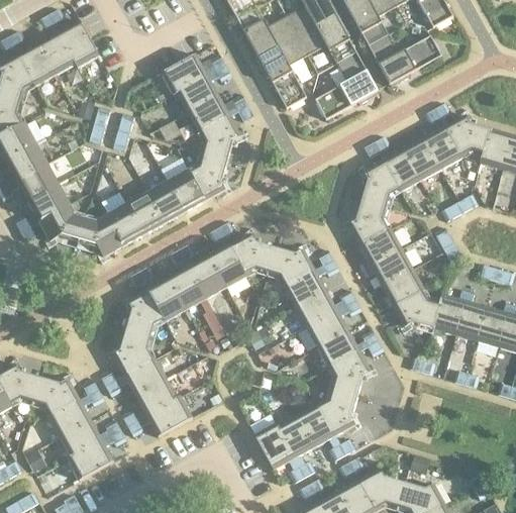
[(225,0),(236,18),(256,6),(252,0),(225,0)]
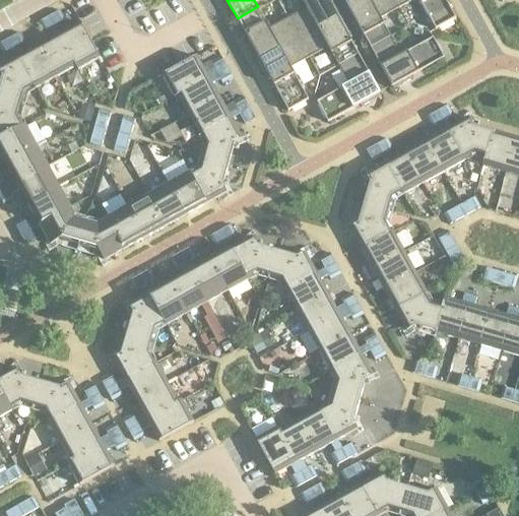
[(303,0),(306,4),(286,15),(298,35),(339,12),(331,0),(303,0)]
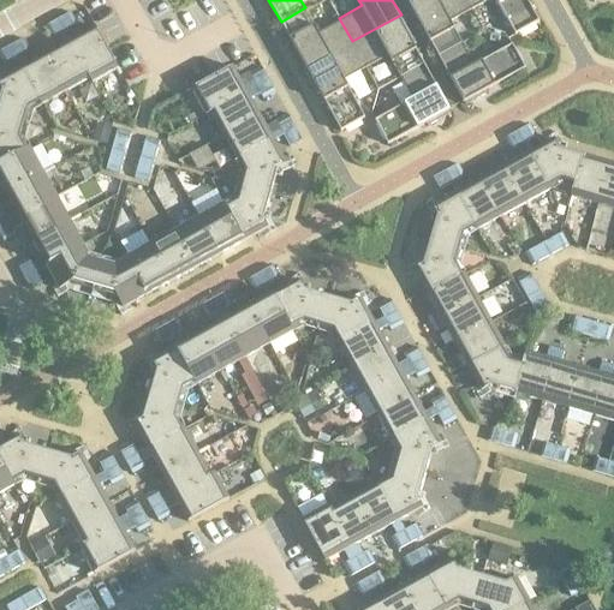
[(404,0),(410,10),(427,0),(404,0)]
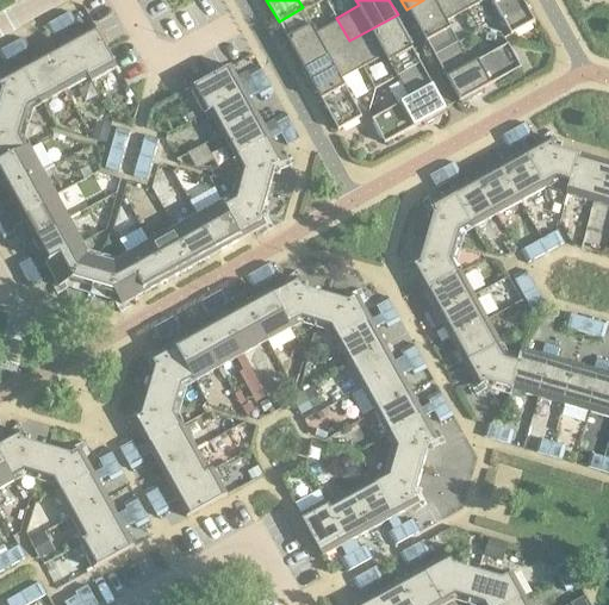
[(467,6),(464,0),(423,0),(406,10),(418,32),(421,31),(434,52),(458,39),(446,18),(467,6)]
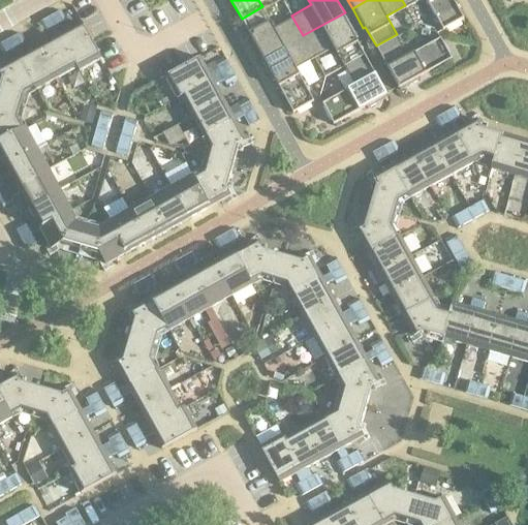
[(402,0),(405,5),(414,0),(427,0),(442,27),(446,25),(448,25),(451,24),(454,23),(455,22),(456,21),(458,20),(459,18),(459,19),(463,16),(454,0),(402,0)]
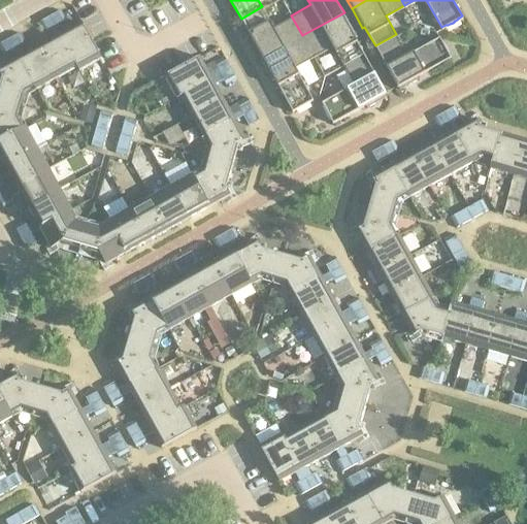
[(272,26),(262,6),(241,19),(252,37),(250,38),(261,58),(302,35),(291,15),(272,26)]
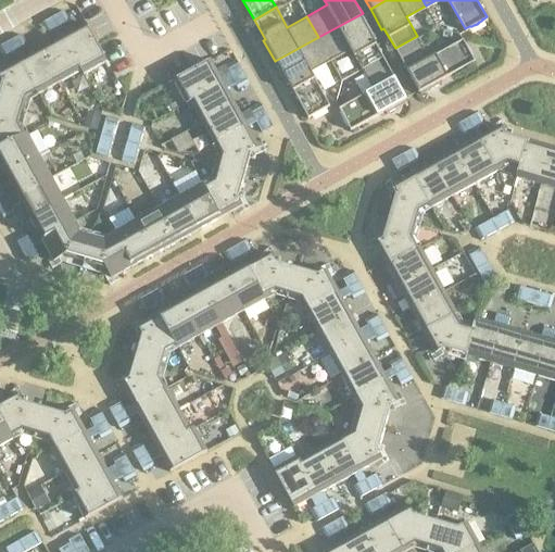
[(63,8),(52,14),(82,67),(84,72),(106,59),(86,22),(70,30),(65,22),(70,19),(63,8)]
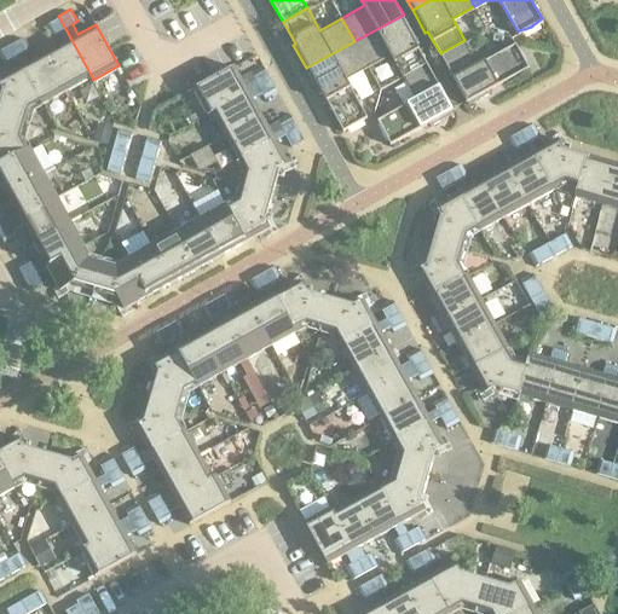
[(416,38),(404,15),(354,41),(368,65),(390,53),(402,75),(426,62),(414,39),(416,38)]
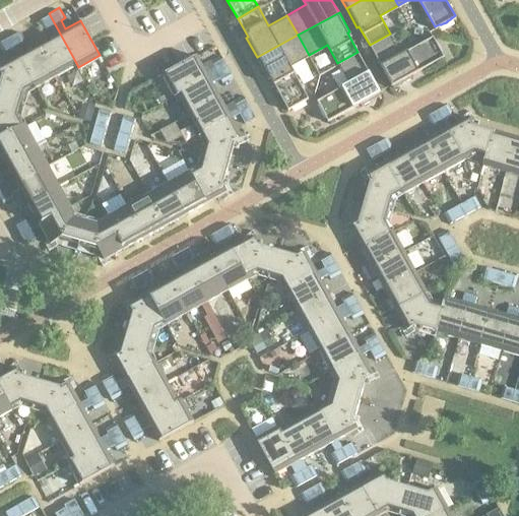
[(76,63),(49,13),(38,18),(45,29),(49,26),(54,35),(40,43),(57,74),(76,63)]
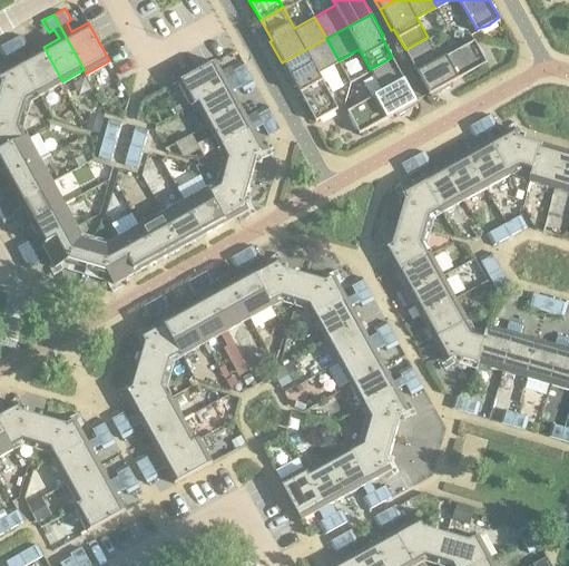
[(27,44),(20,32),(9,39),(16,50),(20,59),(37,90),(39,94),(62,81),(43,47),(27,55),(22,47),(27,44)]
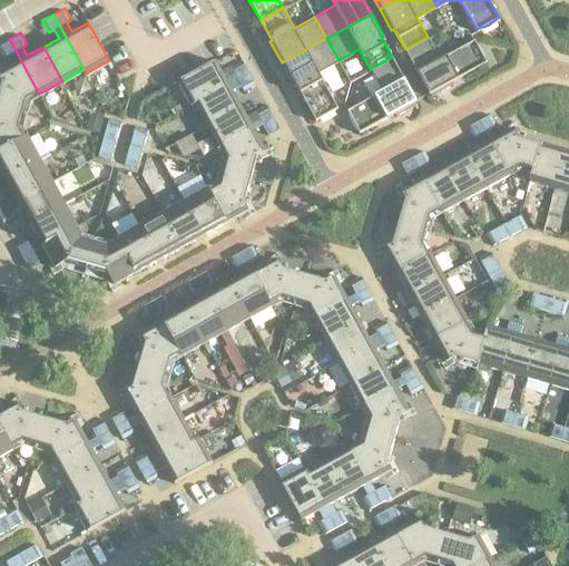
[(439,58),(428,37),(405,49),(430,95),(452,83),(451,80),(487,60),(483,56),(483,55),(483,52),(482,50),(481,49),(480,47),(479,46),(479,45),(477,44),(474,38),(439,58)]
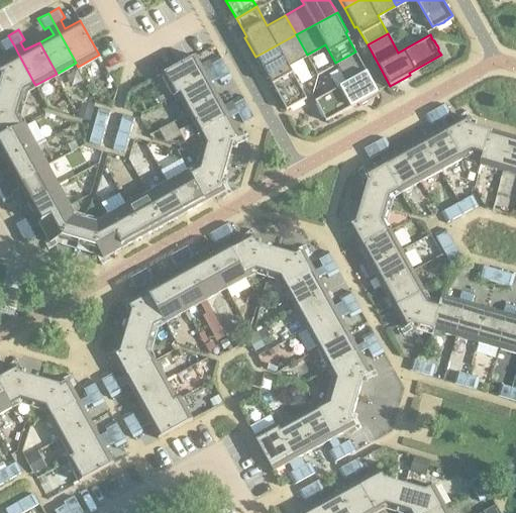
[(307,55),(296,34),(255,57),(266,77),(268,76),(286,107),(290,105),(292,105),(294,104),(295,104),(297,103),(299,101),(301,100),(302,98),(302,99),(306,96),(289,65),(307,55)]
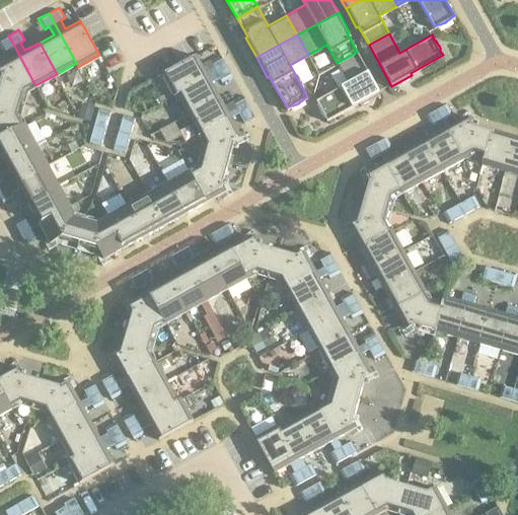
[(14,46),(8,35),(0,40),(0,45),(4,52),(14,46)]
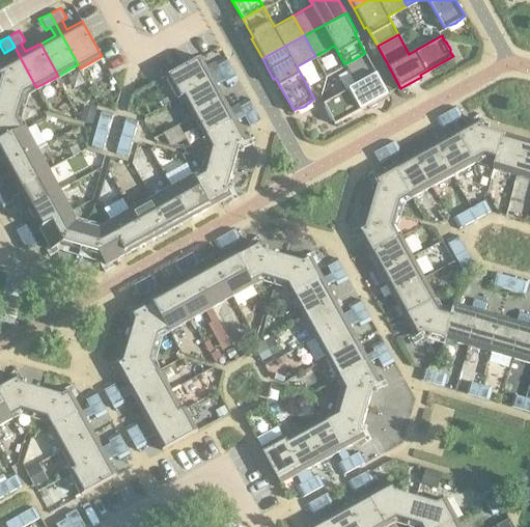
[(389,94),(365,53),(344,64),(355,83),(323,102),(325,106),(326,108),(326,109),(326,111),(327,112),(328,114),(329,115),(330,116),(332,117),(334,122),(367,104),(368,106),(389,94)]
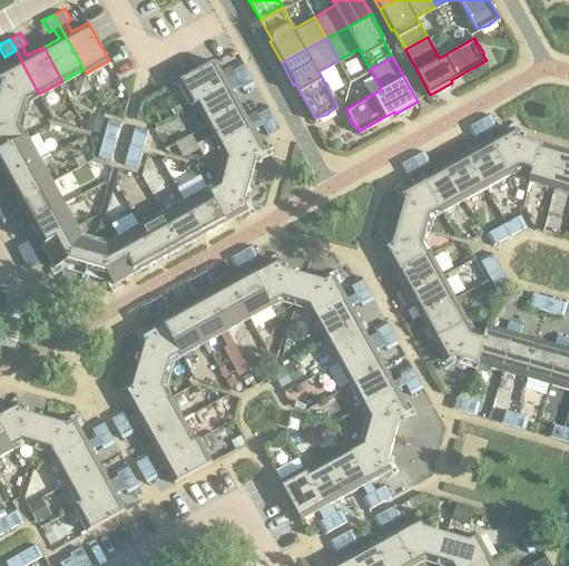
[(37,90),(20,59),(5,68),(2,64),(0,65),(0,76),(2,80),(0,88),(0,104),(20,110),(25,97),(37,90)]
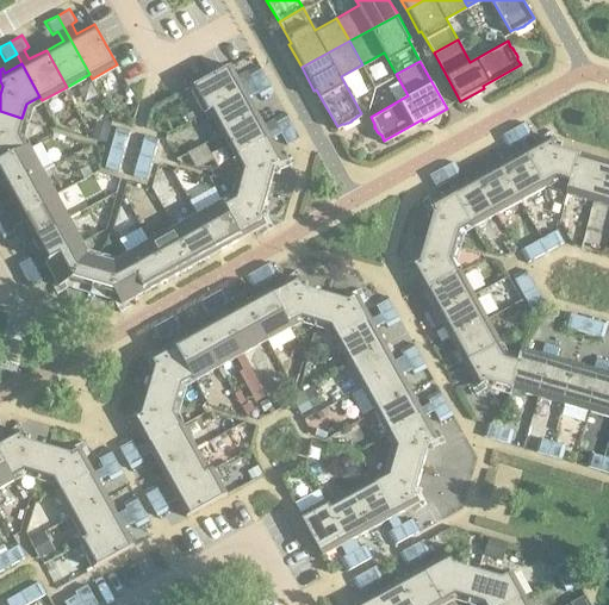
[(241,81),(230,63),(190,86),(204,112),(209,110),(266,75),(259,63),(253,67),(248,70),(250,75),(241,81)]
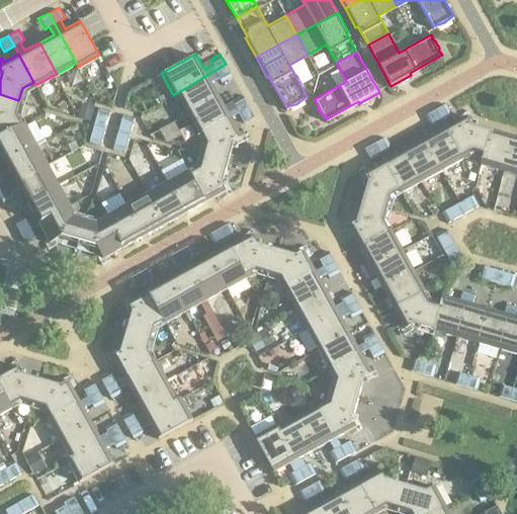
[(232,75),(226,64),(177,93),(187,112),(219,95),(211,81),(219,77),(222,81),(232,75)]
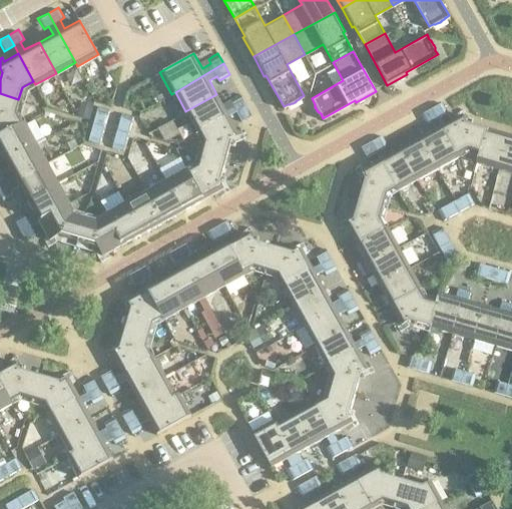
[(18,99),(0,93),(0,133),(20,122),(14,112),(18,99)]
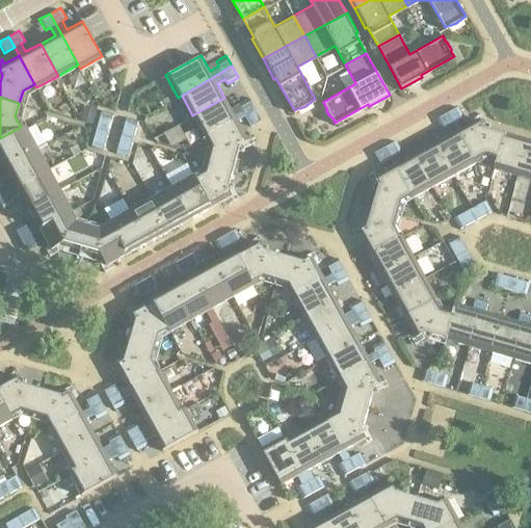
[(256,109),(248,97),(238,103),(240,107),(233,112),(224,98),(192,115),(205,136),(209,134),(237,119),(244,115),(256,109)]
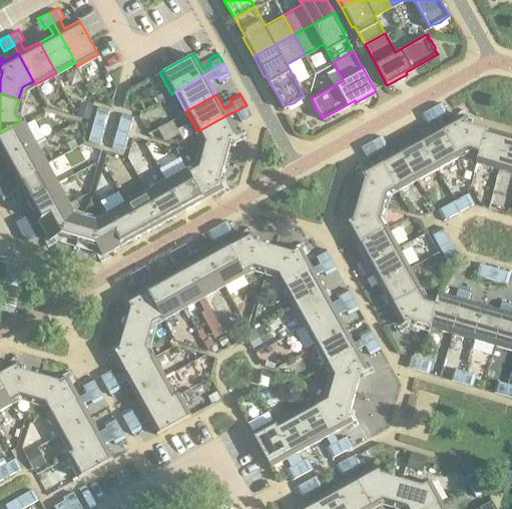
[(80,99),(76,114),(88,117),(92,102),(80,99)]
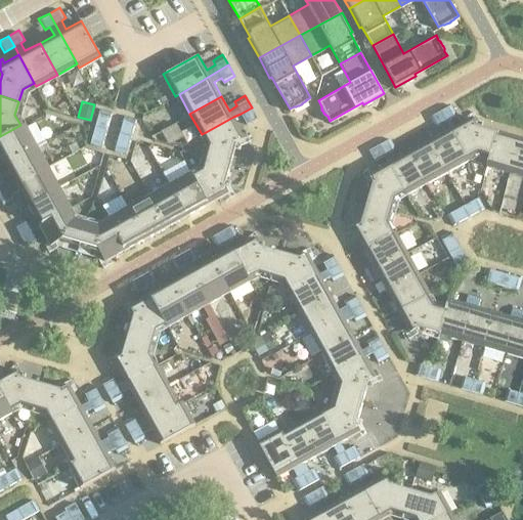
[(450,102),(441,109),(447,119),(456,114),(450,102)]
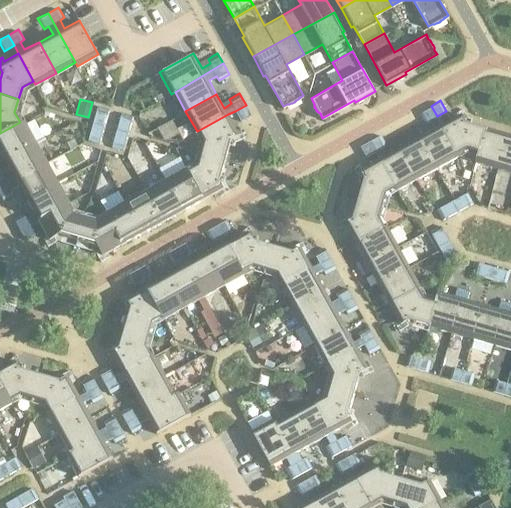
[(97,105),(92,122),(104,125),(109,108),(97,105)]
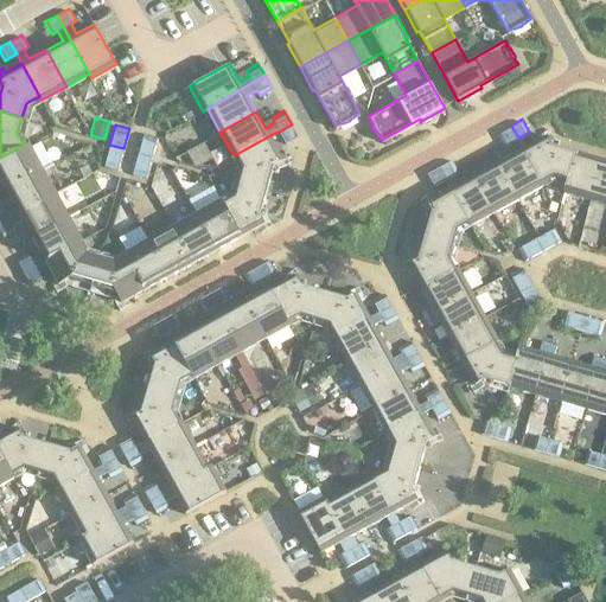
[(298,134),(292,125),(279,132),(285,141),(298,134)]
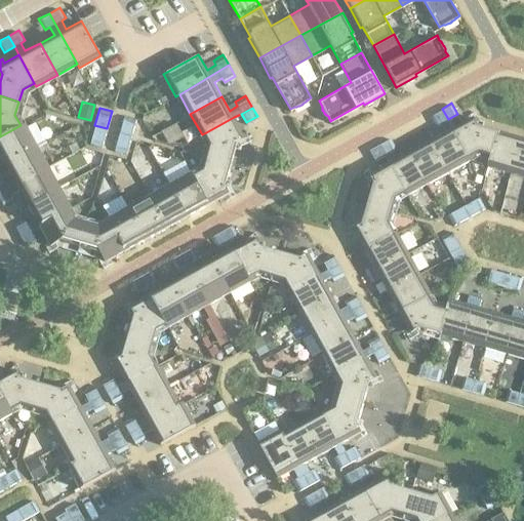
[(452,127),(448,119),(442,109),(430,115),(433,120),(436,125),(441,123),(445,131),(431,139),(448,171),(469,160),(467,156),(452,127)]
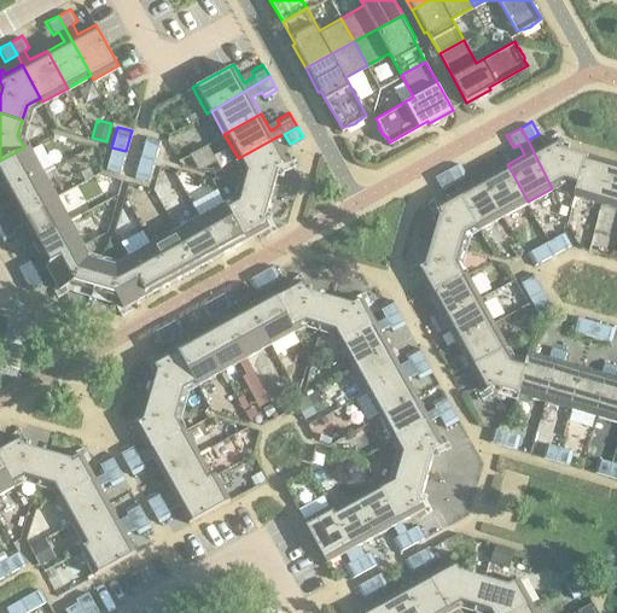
[(558,129),(546,136),(548,140),(533,150),(549,184),(564,176),(577,180),(586,153),(568,147),(569,141),(564,140),(558,129)]
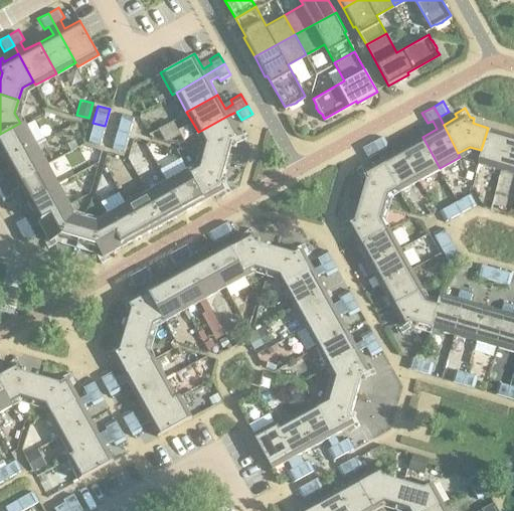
[(134,116),(122,112),(117,129),(129,133),(134,116)]
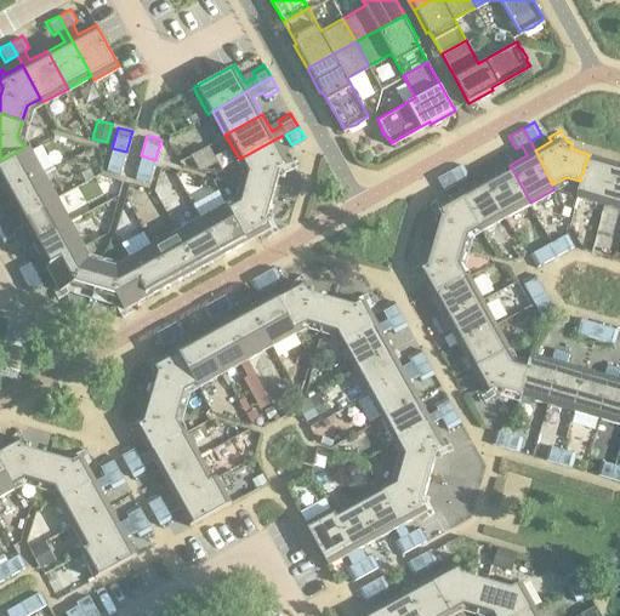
[(285,155),(277,138),(244,157),(250,169),(246,184),(273,194),(280,169),(289,164),(293,169),(295,166),(296,165),(289,152),(285,155)]
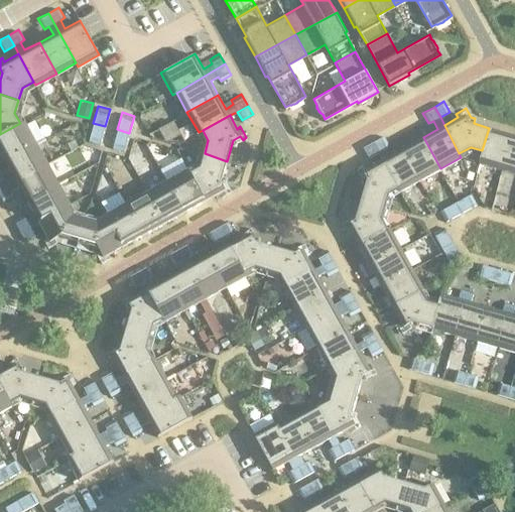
[(24,121),(20,123),(0,134),(0,150),(5,159),(36,143),(24,121)]
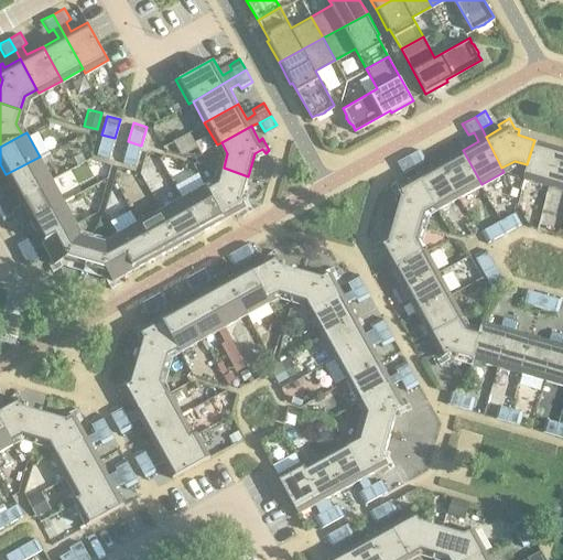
[(115,138),(101,135),(96,153),(109,157),(115,138)]
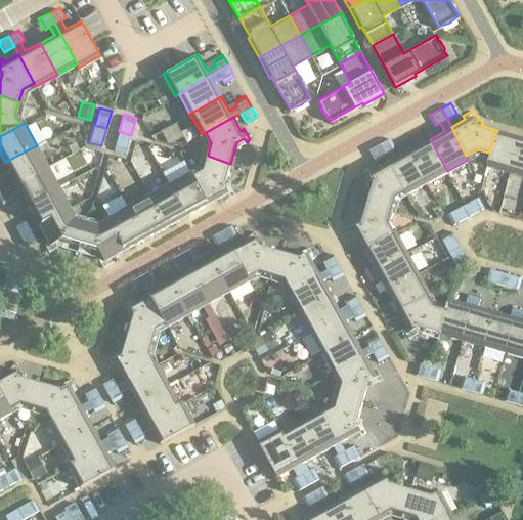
[(519,136),(496,130),(489,153),(486,165),(509,171),(519,136)]
